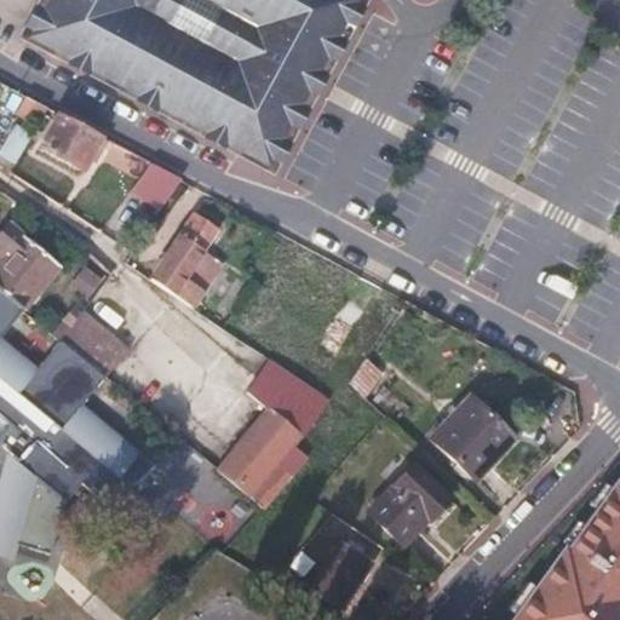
[(274,176),(367,4),(361,0),(30,0),(12,34),(274,176)]
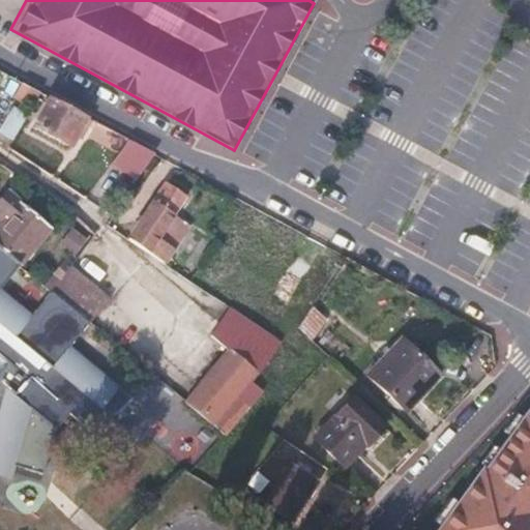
[(31,109),(39,92),(23,83),(15,98),(31,109)]
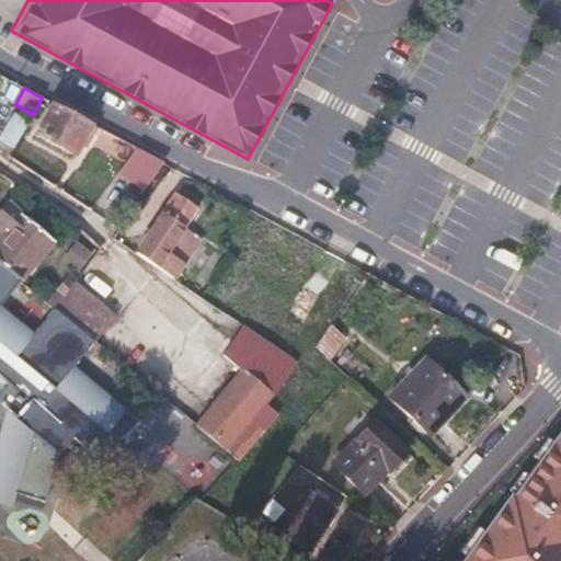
[(75,156),(91,124),(52,102),(34,133),(75,156)]
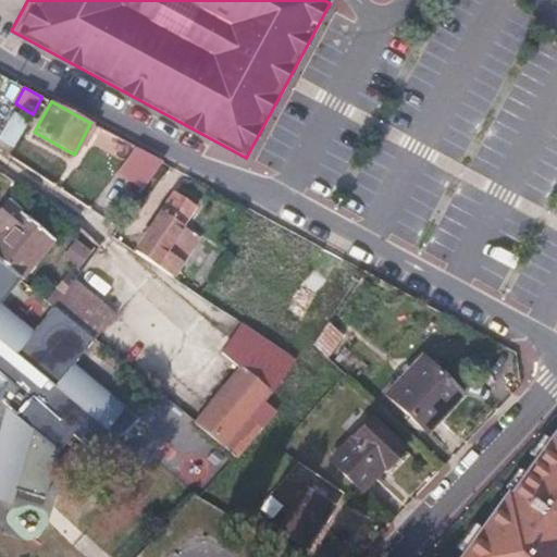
[(0,139),(14,148),(29,121),(13,112),(0,136),(0,139)]
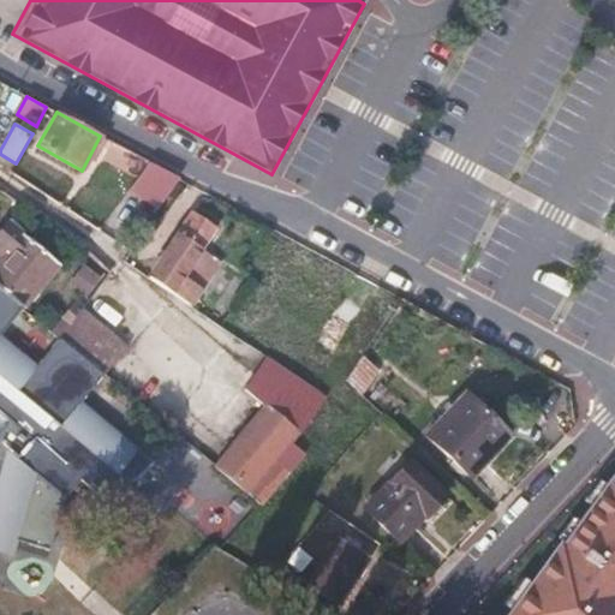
[(157,212),(181,180),(150,163),(133,196),(157,212)]
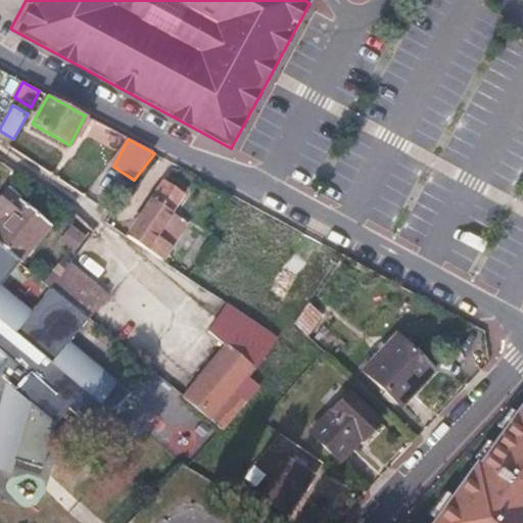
[(175,241),(160,233),(172,216),(184,198),(162,184),(127,237),(161,262),(175,241)]
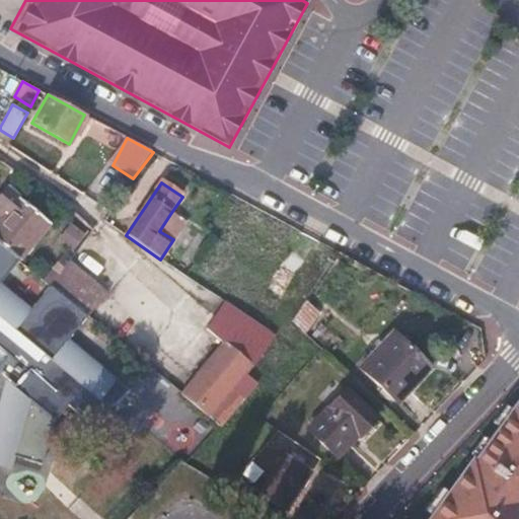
[(0,244),(19,261),(46,227),(4,193),(0,198),(0,216),(1,217),(0,218),(0,244)]
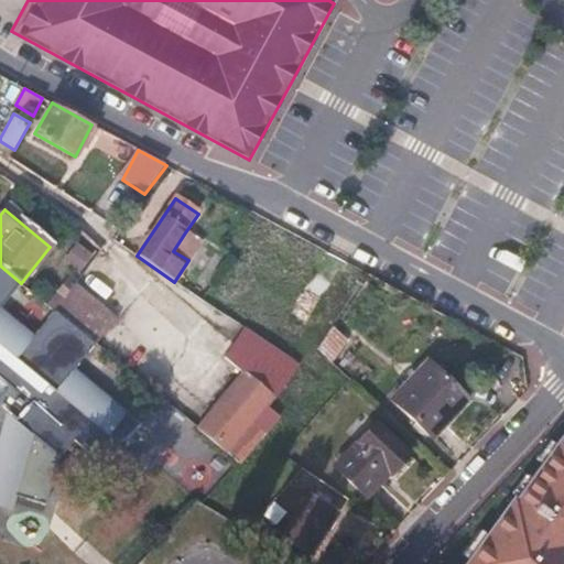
[(188,260),(199,243),(185,232),(173,251),(188,260)]
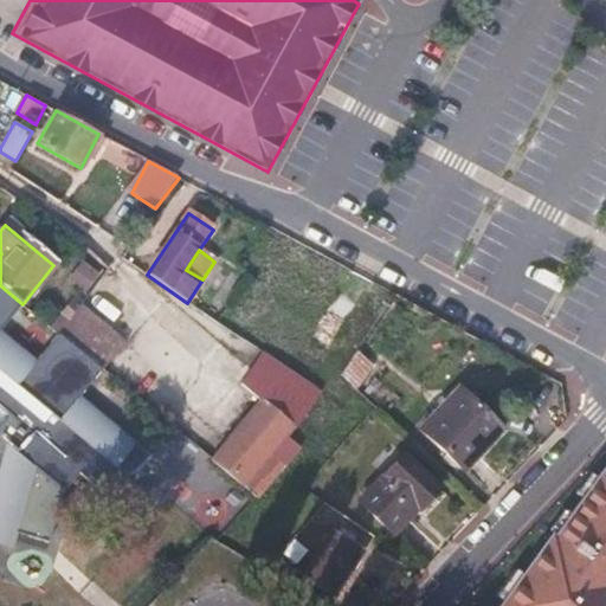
[(86,296),(101,278),(81,262),(68,279),(86,296)]
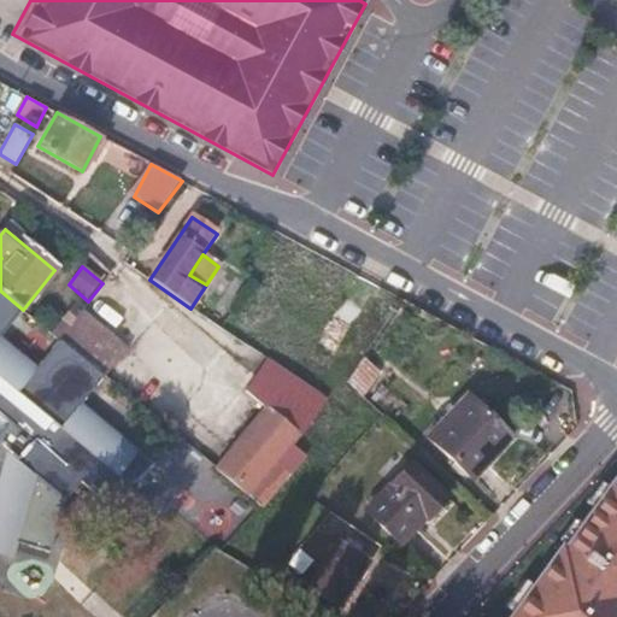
[(81,406),(105,377),(59,340),(23,310),(0,291),(0,413),(39,446),(23,464),(24,465),(65,501),(81,483),(98,498),(121,492),(136,482),(154,465),(81,406)]
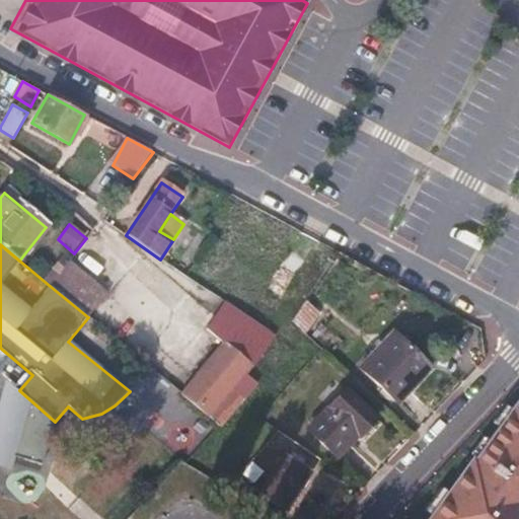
[(313,266),(291,249),(258,300),(273,309),(286,291),(293,295),(313,266)]
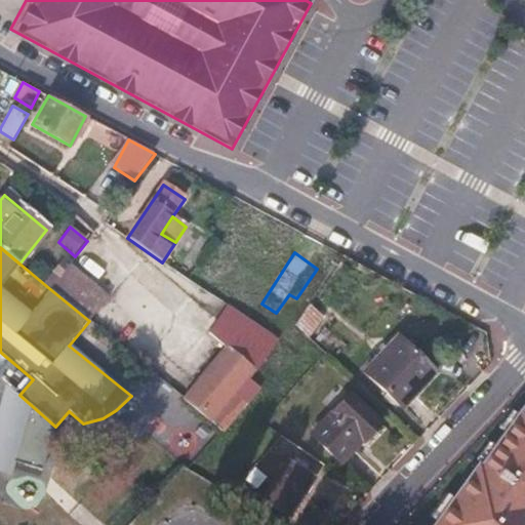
[(109,297),(70,264),(50,289),(89,321),(109,297)]
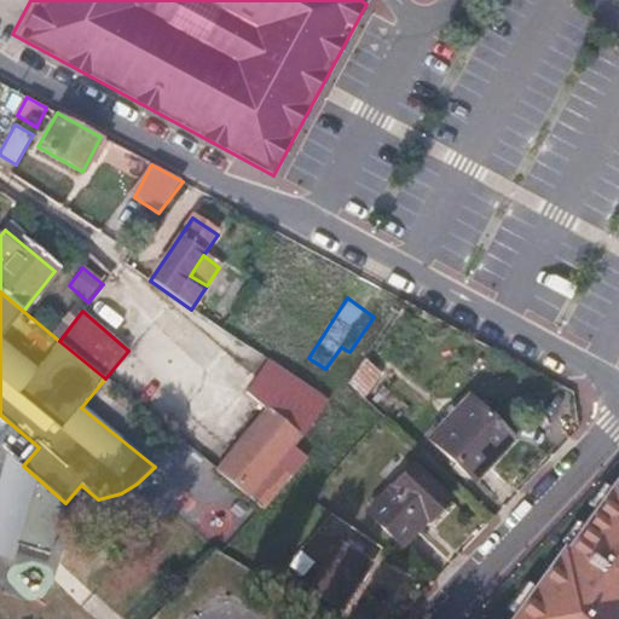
[(294,450),(327,401),(268,362),(248,392),(266,410),(217,470),(262,508),(306,461),(294,450)]
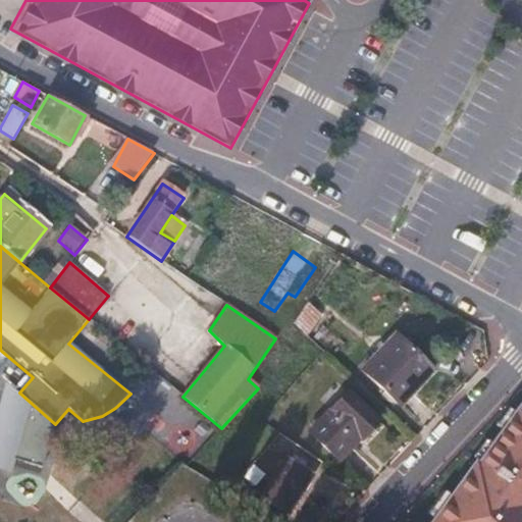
[(308,336),(321,317),(309,309),(298,327),(308,336)]
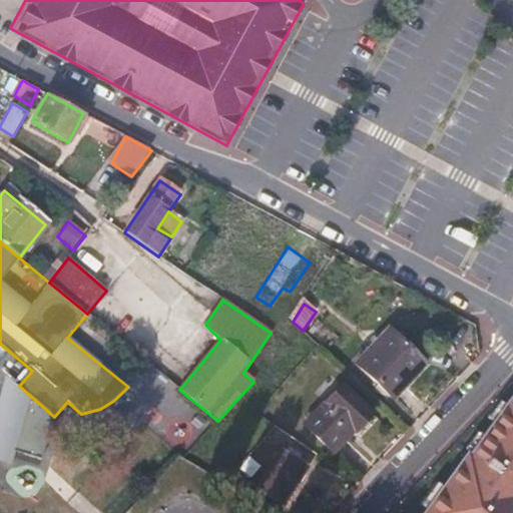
[(425,365),(388,331),(358,362),(395,398),(425,365)]
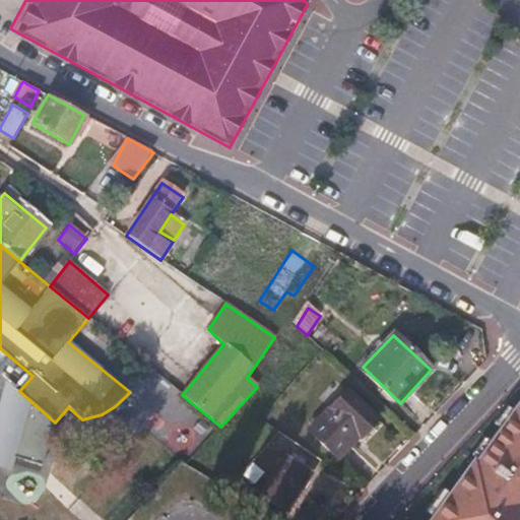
[(376,418),(346,390),(309,431),(338,458),(376,418)]
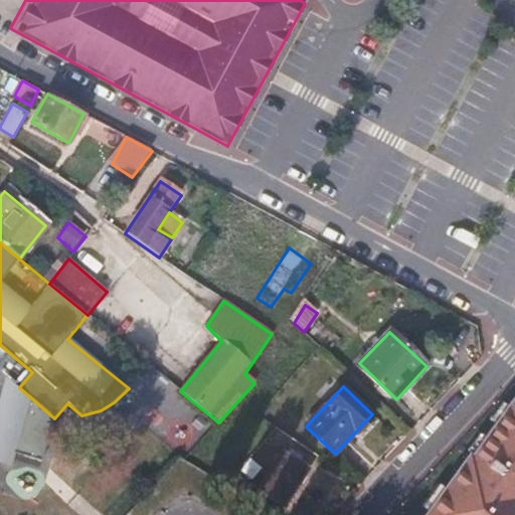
[(514,514),(514,408),(502,400),(417,514),(514,514)]
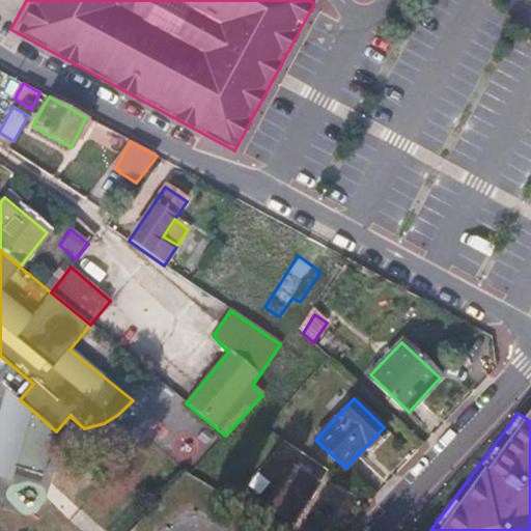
[(288,468),(267,506),(259,518),(283,530),(287,530),(316,484),(288,468)]
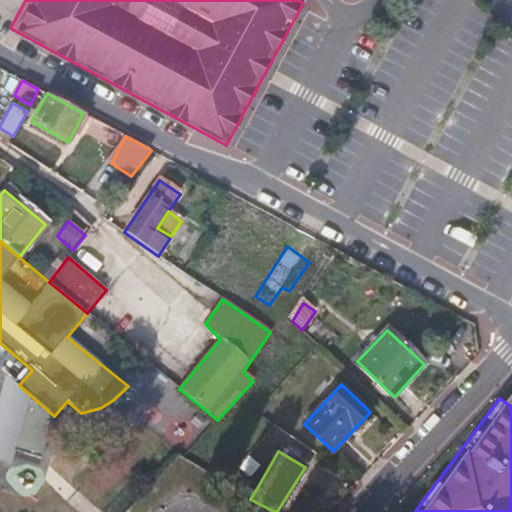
[(108,508),(145,471),(126,452),(101,477),(90,466),(78,478),(108,508)]
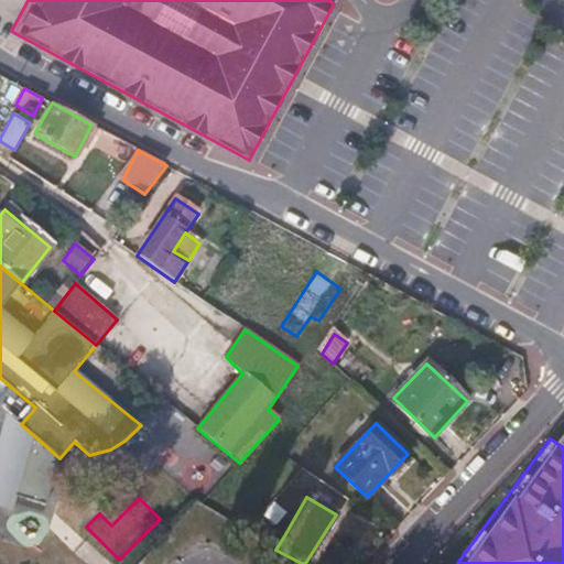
[(283,538),(258,521),(250,534),(275,550),(283,538)]
